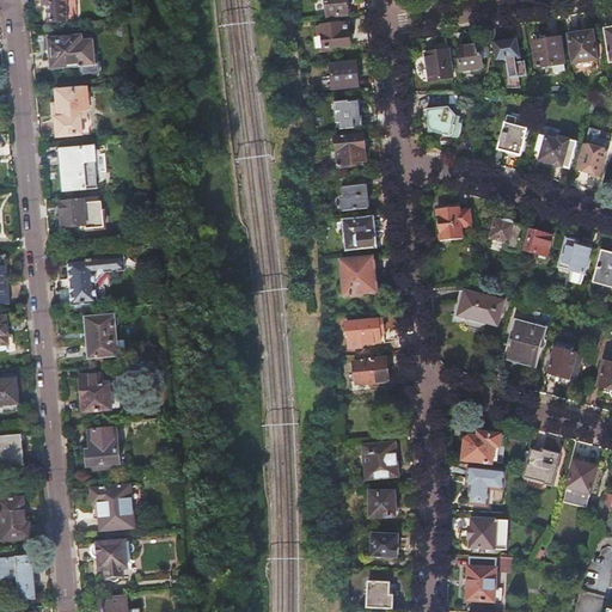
[(43,0),(43,5),(49,5),(49,10),(47,10),(48,23),(68,22),(75,20),(74,8),(78,8),(77,0),(43,0)]
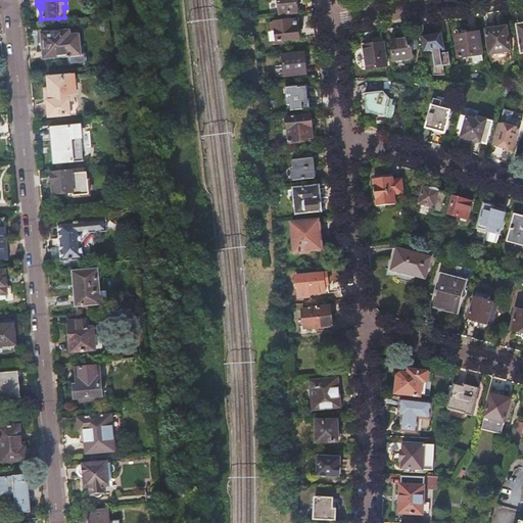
[(295,0),(277,0),(279,15),(297,13),(295,0)]
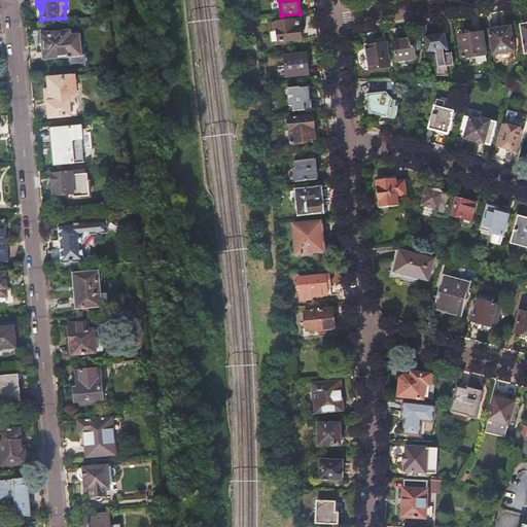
[(277,23),(273,24),(273,32),(278,32),(279,41),(301,39),(301,38),(302,38),(302,30),(300,30),(299,21),(277,23)]
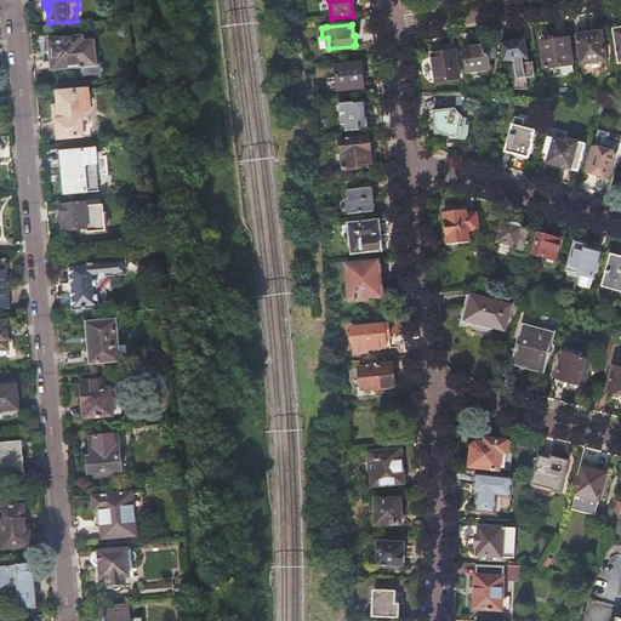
[(580,36),(577,36),(582,64),(607,61),(602,33),(592,34),(591,32),(590,30),(588,30),(586,29),(584,30),(582,30),(581,33),(580,34),(580,36)]
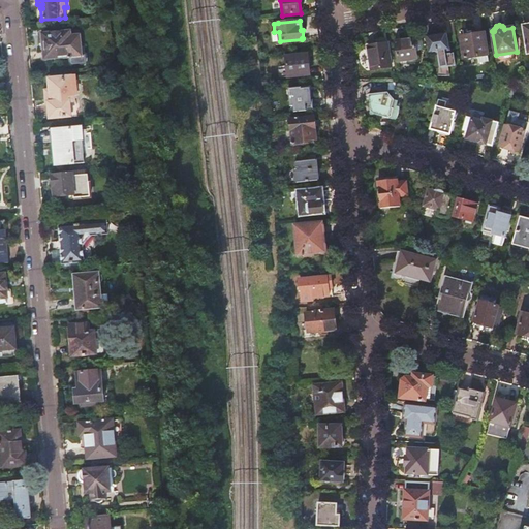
[(71,30),(41,33),(44,60),(71,57),(72,64),(87,62),(86,55),(83,55),(81,34),(72,35),(71,30)]
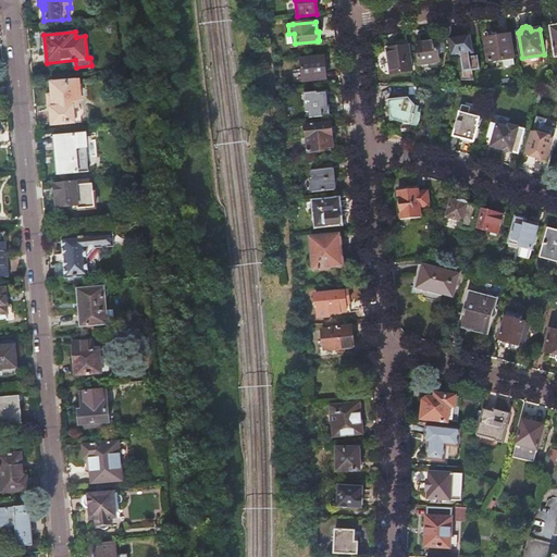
[(470,35),(449,38),(452,56),(472,52),(470,35)]
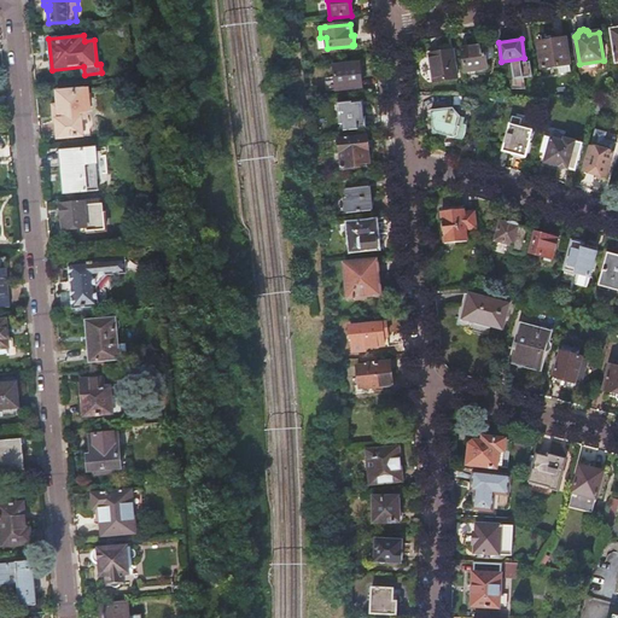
[(565,39),(538,44),(542,69),(570,65),(565,39)]
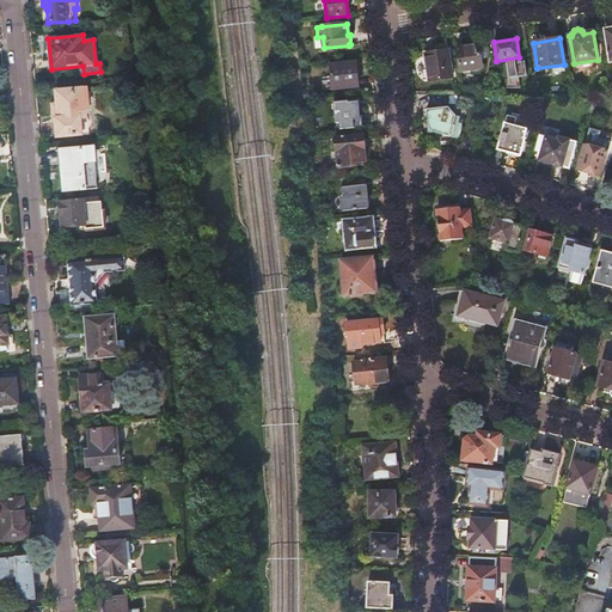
[(481,46),(457,49),(460,72),(483,68),(482,60),(483,60),(485,59),(487,57),(488,56),(489,54),(489,53),(489,50),(488,48),(485,47),(483,46),(481,46)]
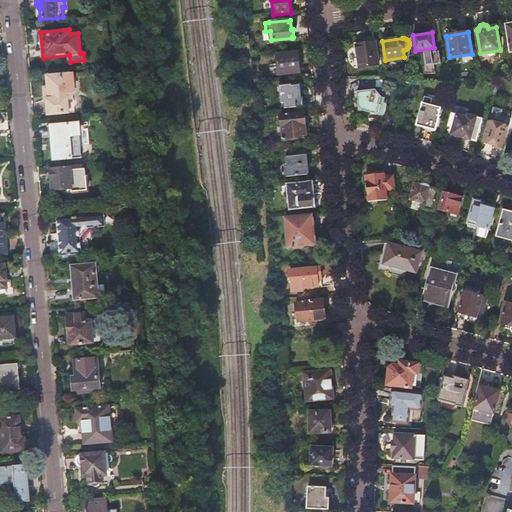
[(375,42),(355,45),(359,67),(378,64),(375,42)]
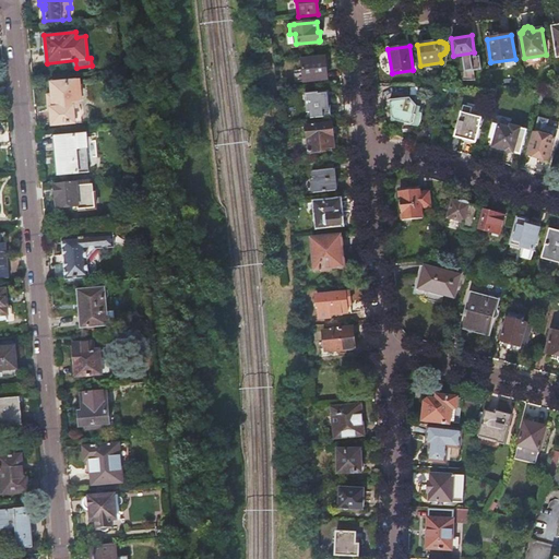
[(324,58),(301,60),(304,82),(326,80),(324,58)]
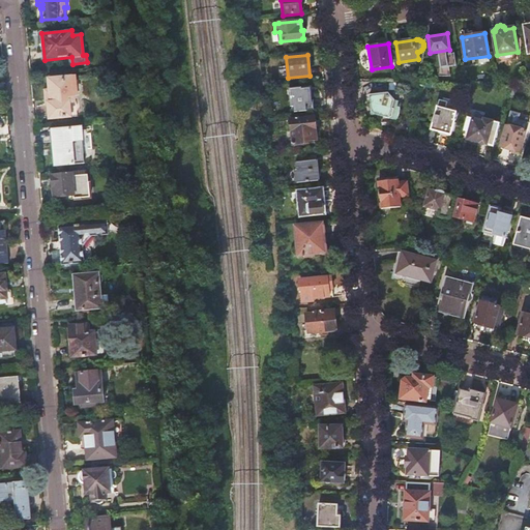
[(52,102),(50,102),(51,117),(53,117),(70,115),(69,101),(74,101),(72,93),(80,92),(79,77),(71,78),(50,79),(51,89),(52,102)]
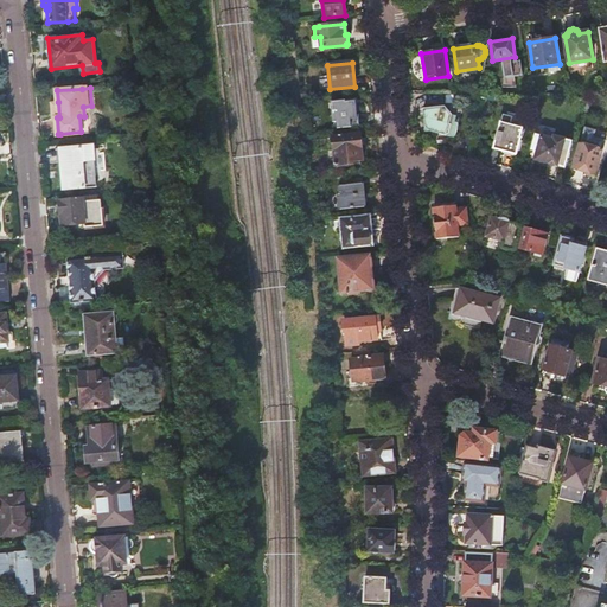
[(357,100),(320,103),(321,116),(324,116),(325,128),(337,127),(337,123),(355,121),(353,109),(358,109),(357,100)]
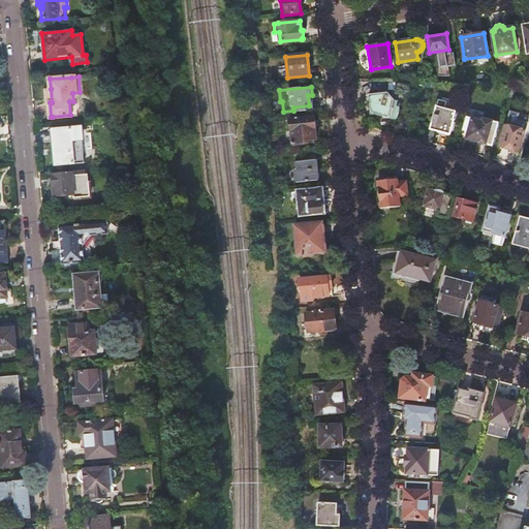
[(387,93),(369,95),(371,111),(375,115),(390,119),(390,117),(392,117),(394,109),(392,109),(394,100),(387,93)]
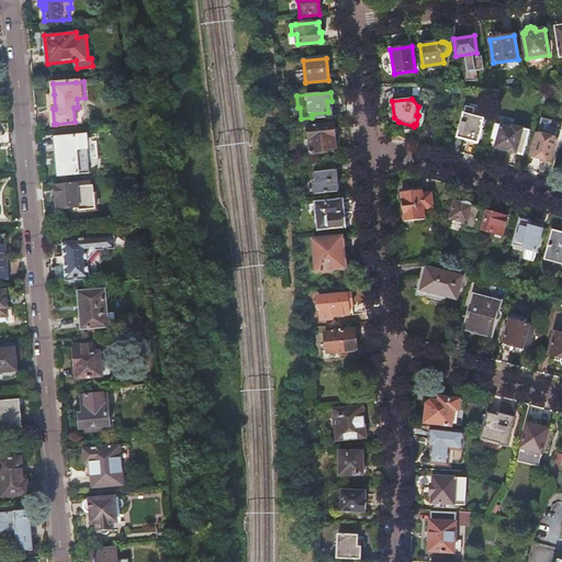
[(482,128),(484,119),(473,115),(475,109),(467,107),(458,138),(479,144),(482,128)]
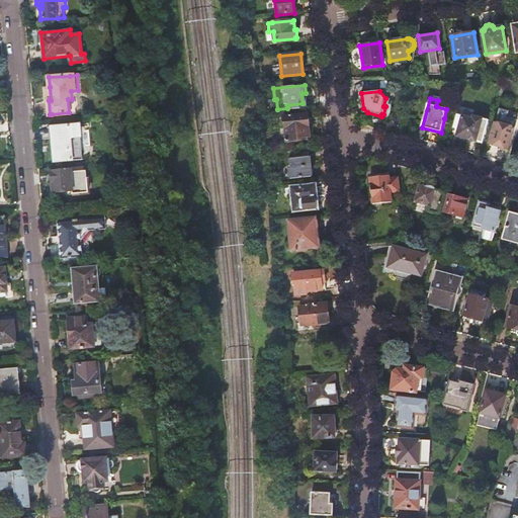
[(308,114),(283,117),(286,142),(301,141),(301,138),(310,137),(308,124),(310,122),(310,118),(308,117),(308,114)]
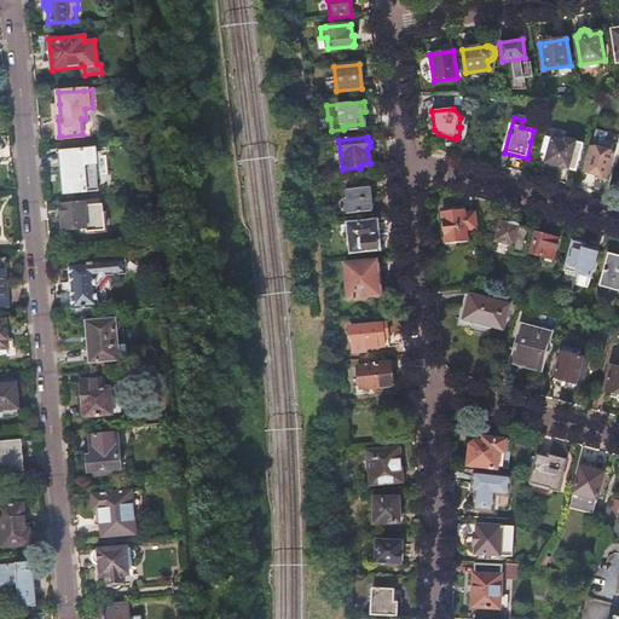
[(547,137),(543,152),(548,154),(545,162),(570,169),(577,142),(565,139),(565,142),(547,137)]
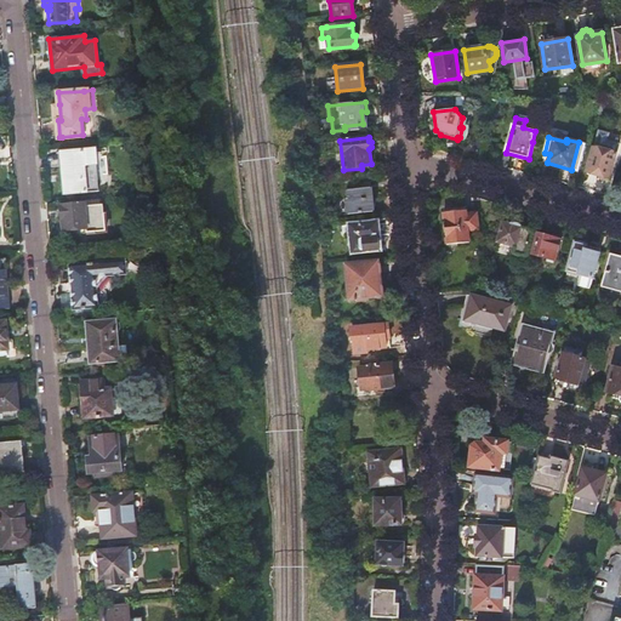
[(596,137),(586,172),(588,172),(587,174),(599,177),(599,175),(609,177),(615,154),(605,152),(608,141),(596,137)]
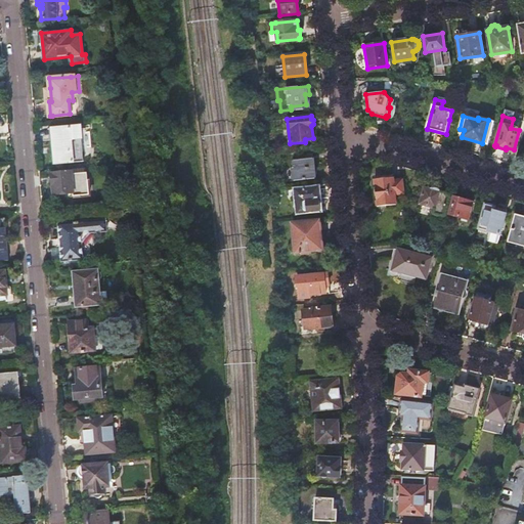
[(80,126),(50,129),(51,143),(56,143),(57,164),(84,161),(80,126)]
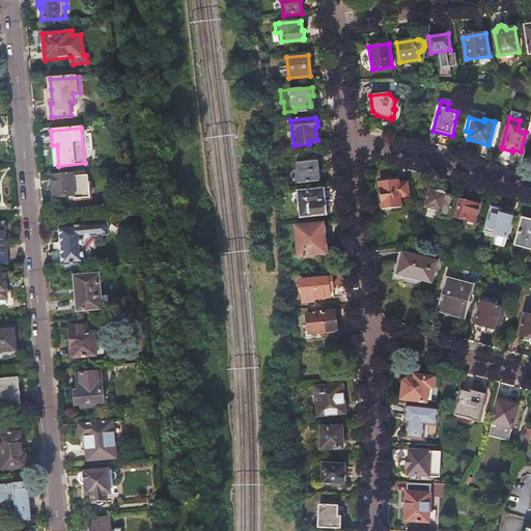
[(298,170),(296,170),(298,184),(318,182),(316,161),(298,163),(298,170)]
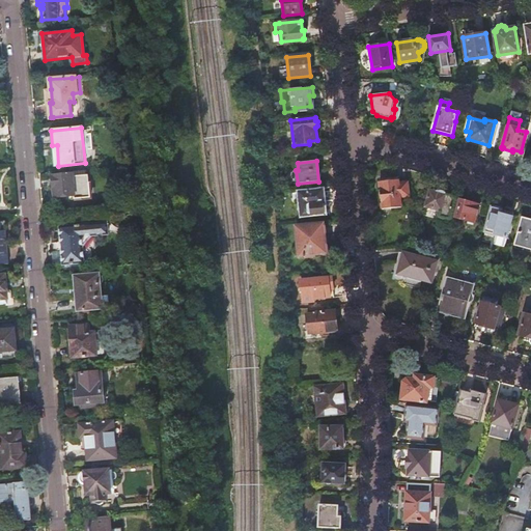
[(74,174),(53,176),(55,198),(76,196),(74,174)]
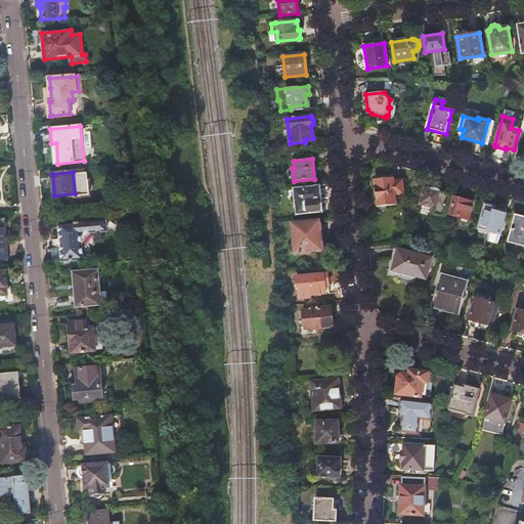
[(380,179),(374,180),(377,207),(395,205),(395,194),(403,193),(402,181),(393,181),(393,178),(387,178),(387,176),(379,177),(380,179)]
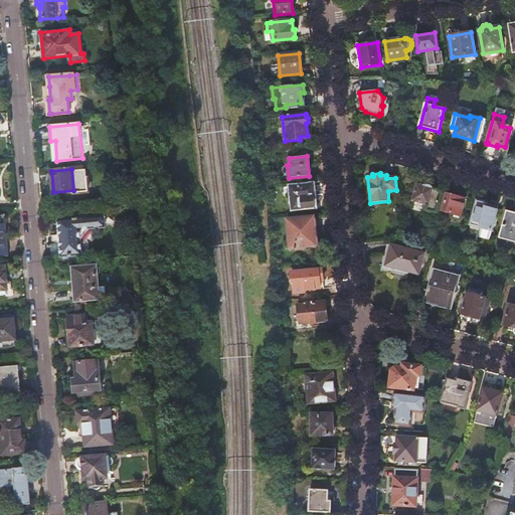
[(313,184),(290,187),(292,209),(302,208),(301,198),(314,197),(313,184)]
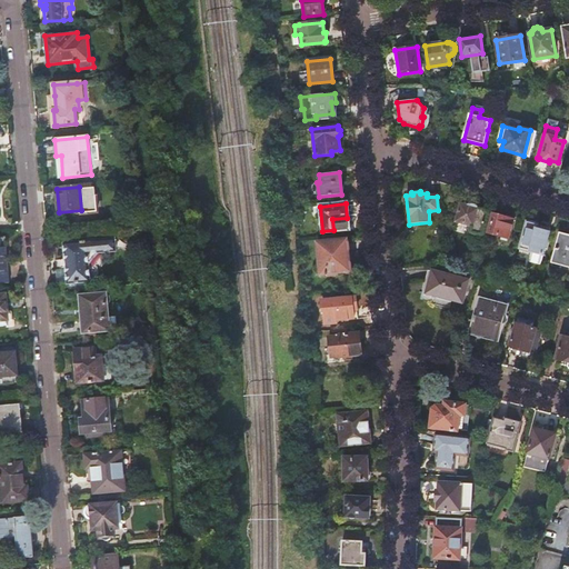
[(456,207),(453,217),(457,217),(456,222),(463,225),(462,228),(471,230),(472,227),(473,227),(475,223),(485,226),(488,213),(485,212),(486,211),(478,209),(476,207),(473,206),(470,206),(468,206),(460,205),(460,207),(456,207)]
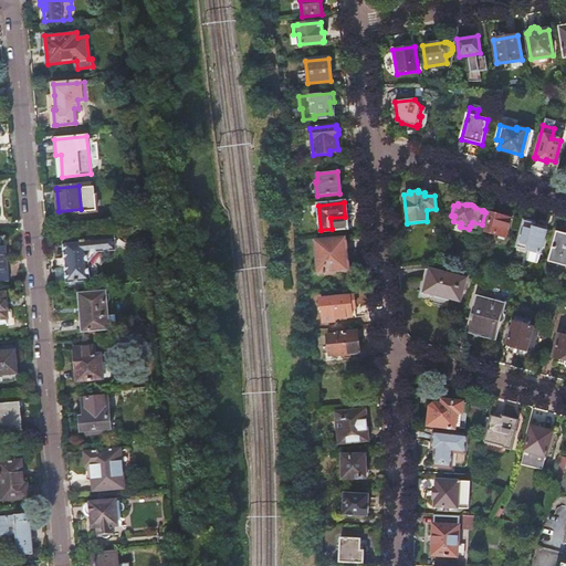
[(491,212),(485,232),(506,237),(511,219),(503,217),(503,216),(491,212)]
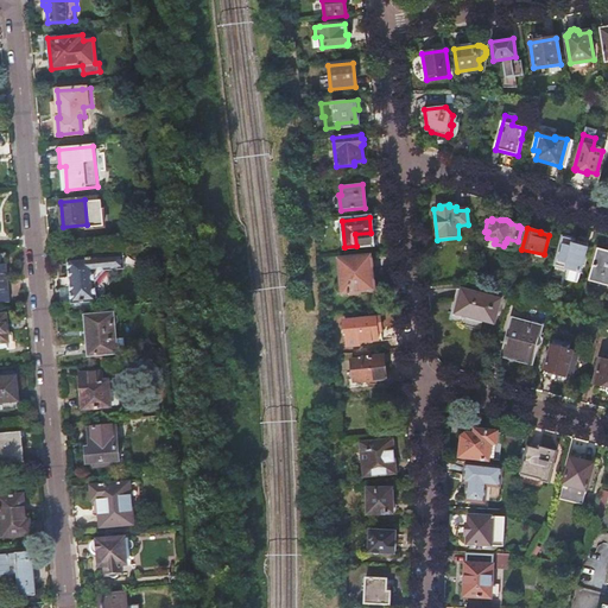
[(563,238),(556,263),(567,266),(567,268),(568,268),(567,271),(564,279),(577,283),(587,248),(574,244),(574,240),(571,238),(567,236),(564,238),(563,238)]
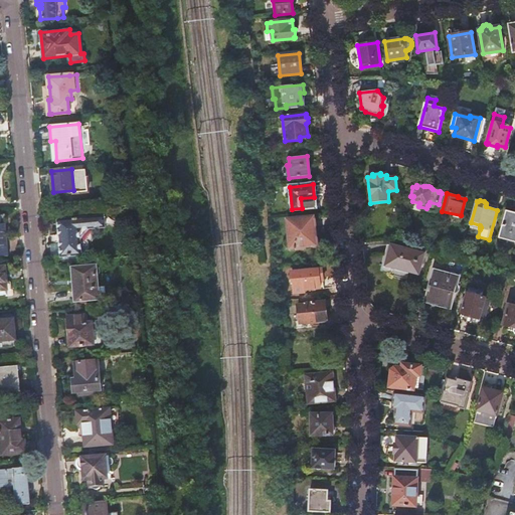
[(514,212),(507,211),(498,241),(514,245),(514,215),(514,214),(514,212)]
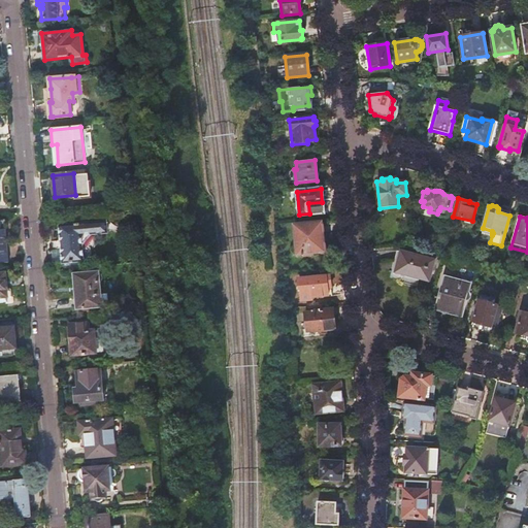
[(5,222),(0,222),(0,262),(8,262),(5,222)]
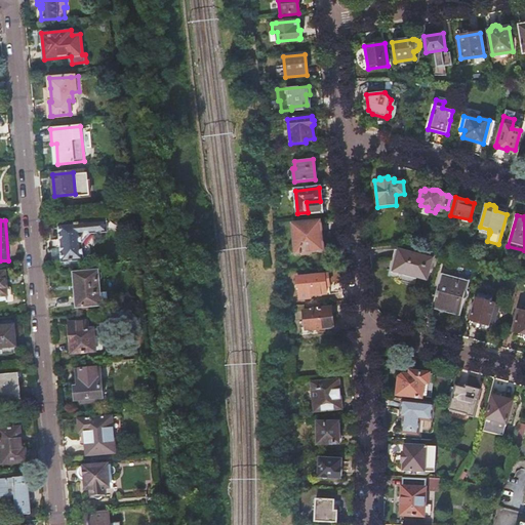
[(62,263),(63,263),(83,260),(84,260),(83,244),(90,234),(107,232),(106,220),(58,225),(62,263)]
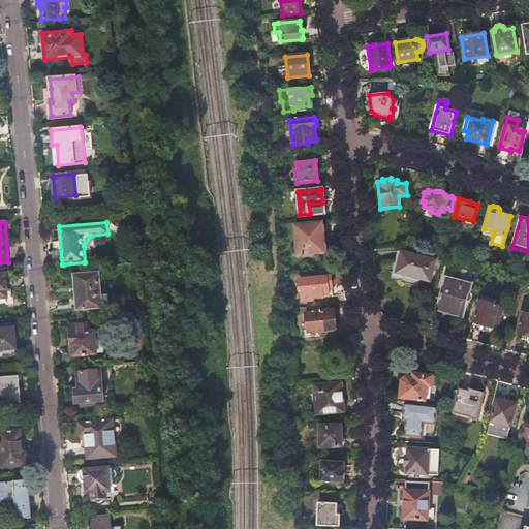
[(322,223),(294,226),(298,255),(324,252),(322,223)]
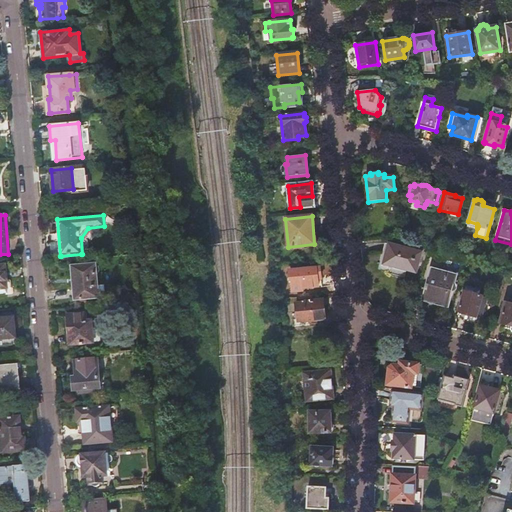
[(389,244),(384,264),(416,273),(422,253),(389,244)]
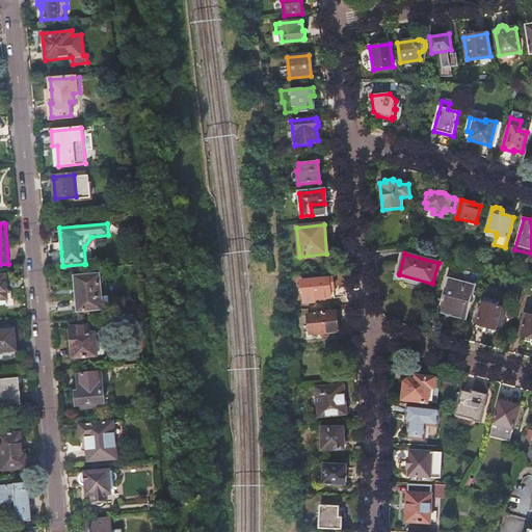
[(443,301),(442,308),(456,313),(455,316),(464,319),(470,302),(471,302),(472,302),(473,301),(474,300),(474,298),(474,297),(473,296),(472,295),(474,288),(476,288),(480,273),(463,269),(459,284),(449,281),(445,295),(443,295),(442,301),(443,301)]
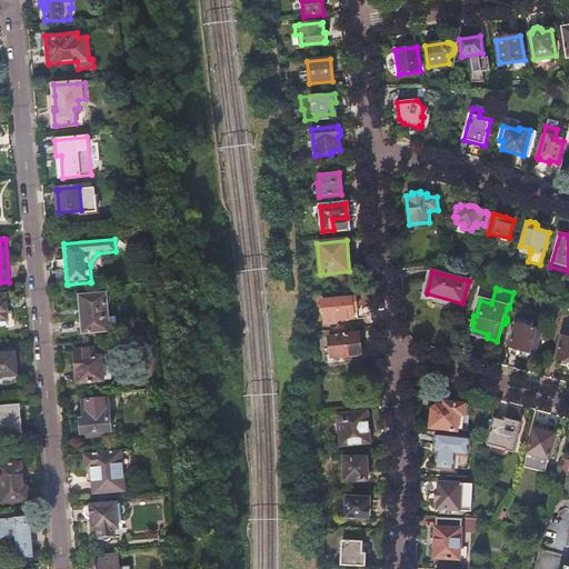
[(107,295),(77,297),(78,308),(81,308),(83,332),(109,330),(107,305),(109,305),(110,302),(111,301),(111,299),(110,298),(109,296),(108,295),(107,295)]
